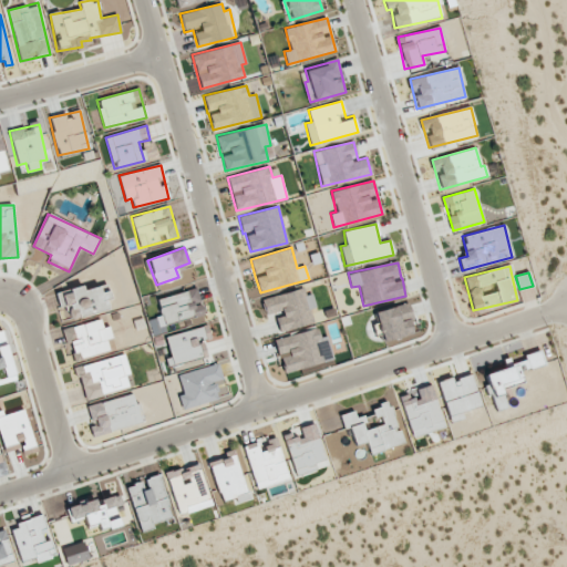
[(111,308),(106,292),(101,294),(99,286),(84,290),(83,285),(55,292),(62,320),(111,308)]
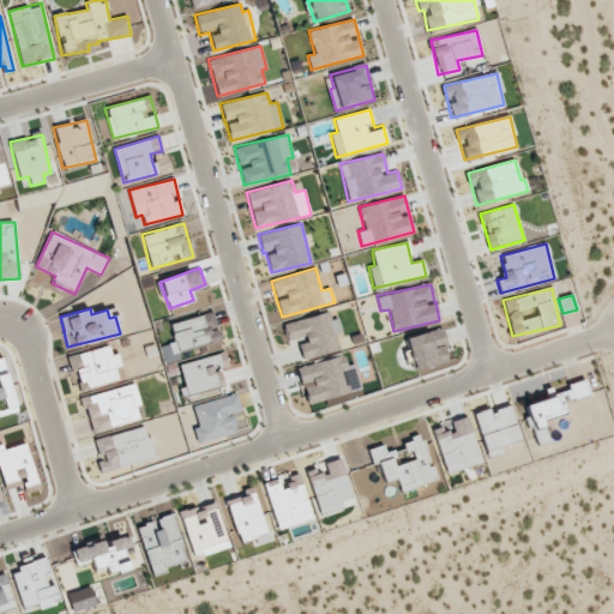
[(169,324),(173,342),(160,345),(163,363),(179,359),(176,350),(220,339),(214,313),(169,324)]
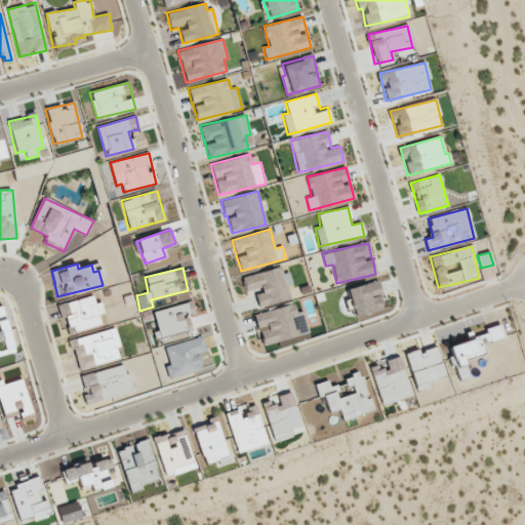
[(290,299),(287,285),(291,285),(289,272),(283,273),(281,268),(242,276),(246,292),(254,290),(257,307),(290,299)]
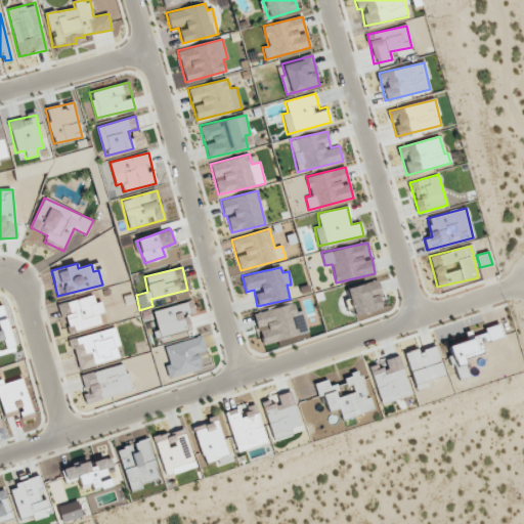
[(346,288),(353,315),(383,308),(377,280),(346,288)]
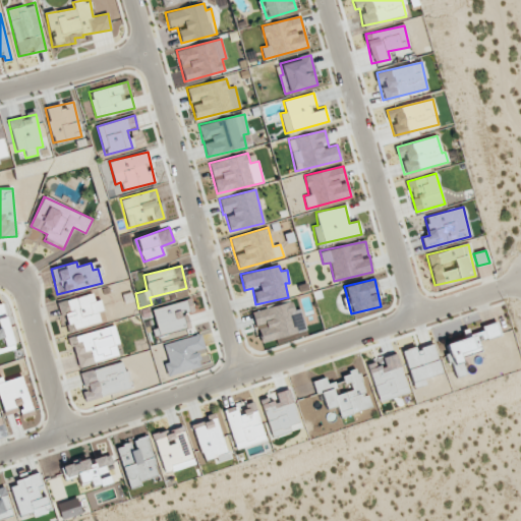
[(95,301),(93,293),(57,302),(60,315),(65,314),(69,332),(101,323),(98,311),(103,309),(100,299),(95,301)]
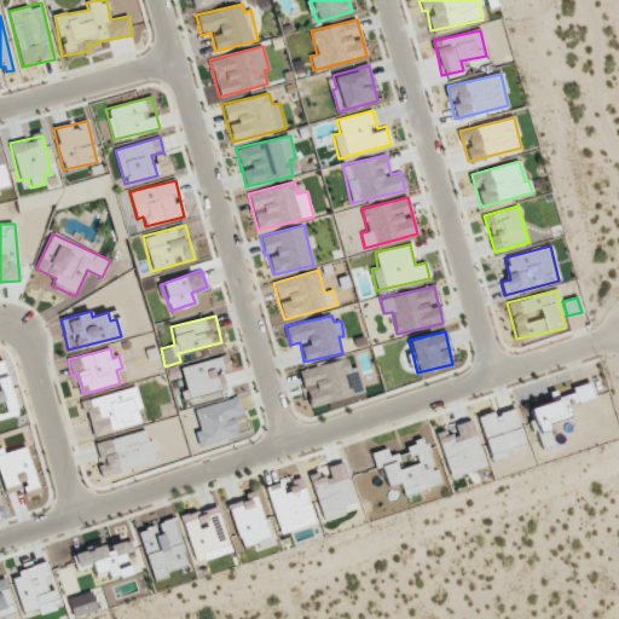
[(179,368),(187,398),(225,387),(221,374),(230,371),(225,356),(179,368)]
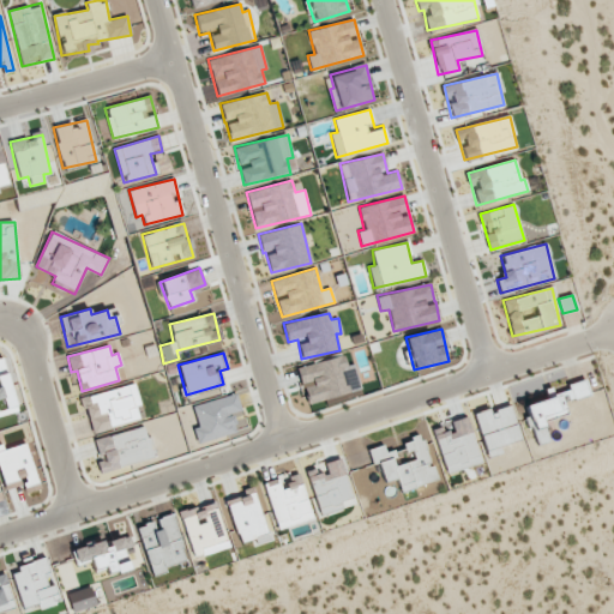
[(298,366),(306,403),(361,391),(354,363),(347,365),(344,356),(298,366)]
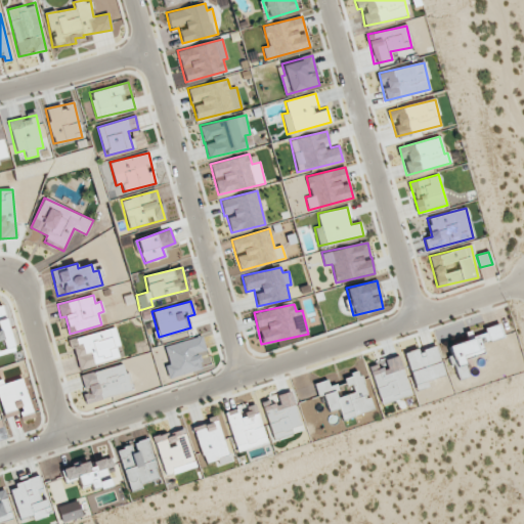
[(0,339),(1,339),(4,348),(12,346),(3,305),(0,305),(0,339)]
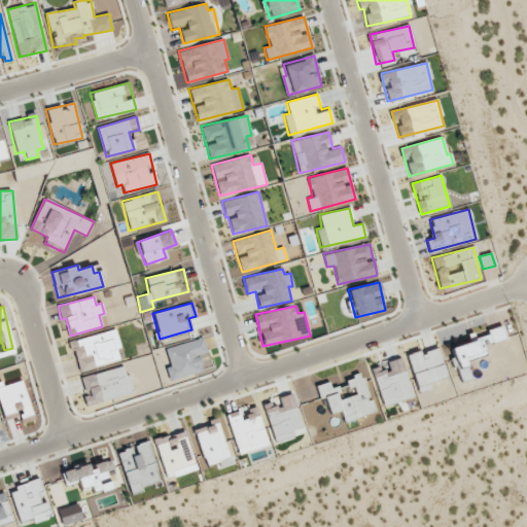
[(484,344),(505,339),(502,325),(487,329),(488,337),(450,346),(458,382),(470,379),(466,361),(486,356),(484,344)]
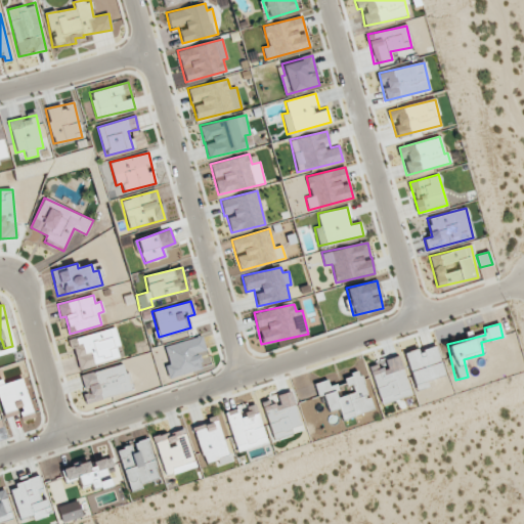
[(122,358),(114,328),(71,339),(78,368),(122,358)]
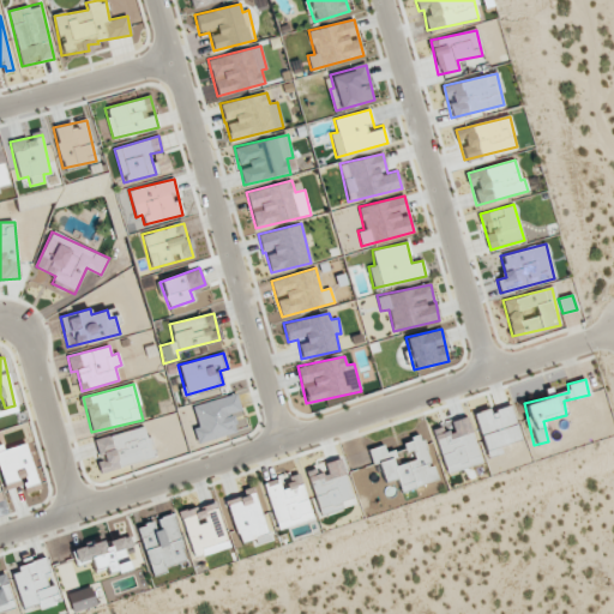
[(197,444),(235,434),(230,413),(240,409),(236,393),(192,405),(198,427),(193,428),(197,444)]
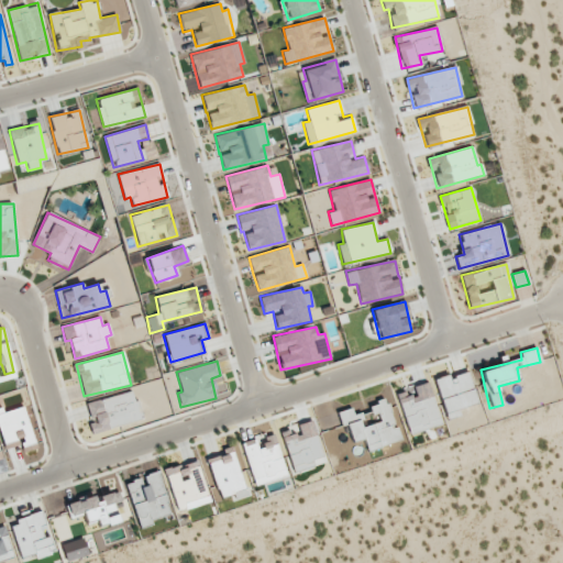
[(477,403),(467,372),(449,377),(449,374),(434,379),(446,419),(461,415),(459,409),(477,403)]
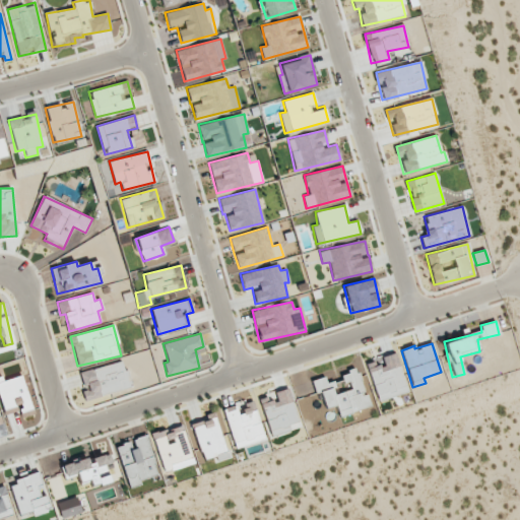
[(378,401),(407,392),(396,353),(367,363),(378,401)]
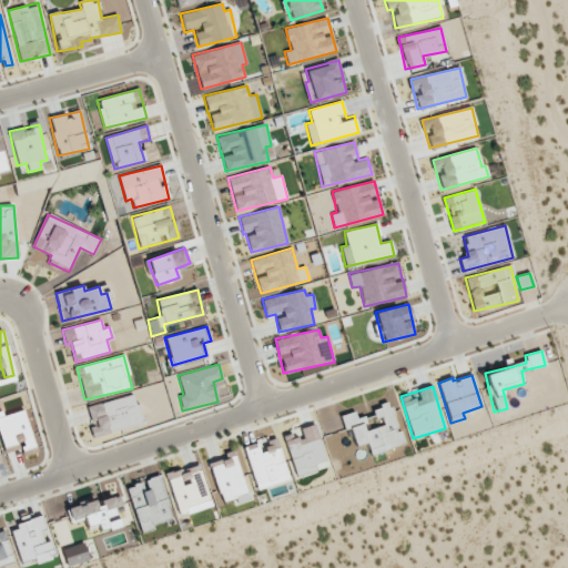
[(87,406),(91,426),(90,426),(92,436),(142,424),(135,395),(87,406)]
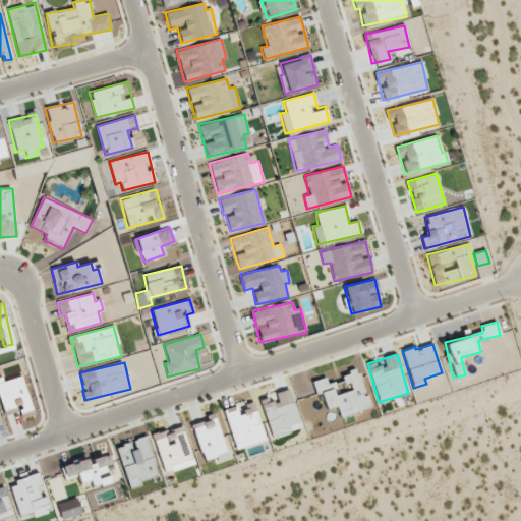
[(369,408),(358,369),(341,374),(344,385),(350,383),(352,390),(337,395),(333,383),(328,384),(326,377),(312,382),(316,395),(321,394),(326,409),(337,406),(340,417),(369,408)]
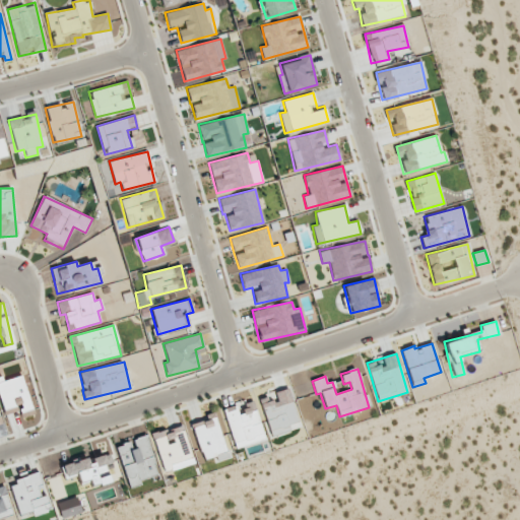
[(33,407),(21,375),(4,380),(3,376),(0,376),(0,397),(6,415),(33,407)]
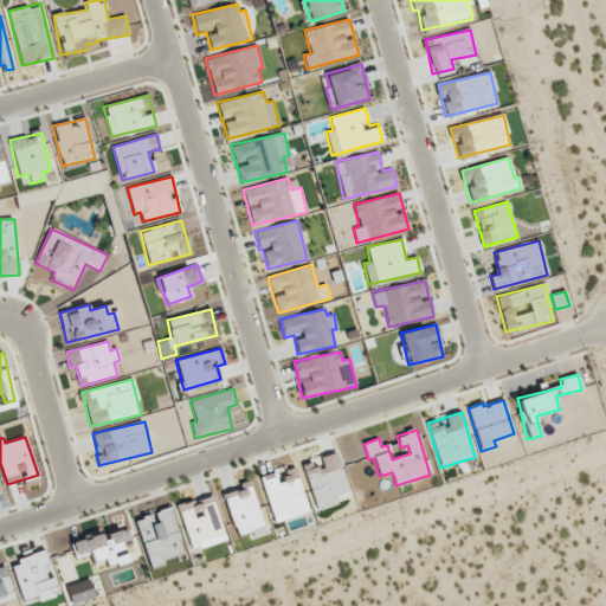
[(302,465),(315,509),(350,498),(336,452),(321,457),(323,466),(314,470),(311,462),(302,465)]
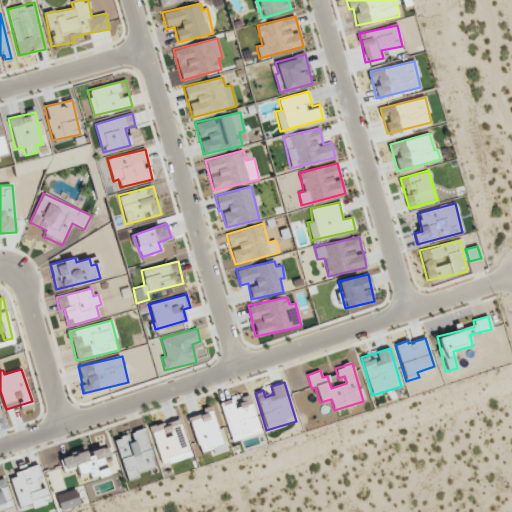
[(261,432),(248,393),(219,402),(231,441),(261,432)]
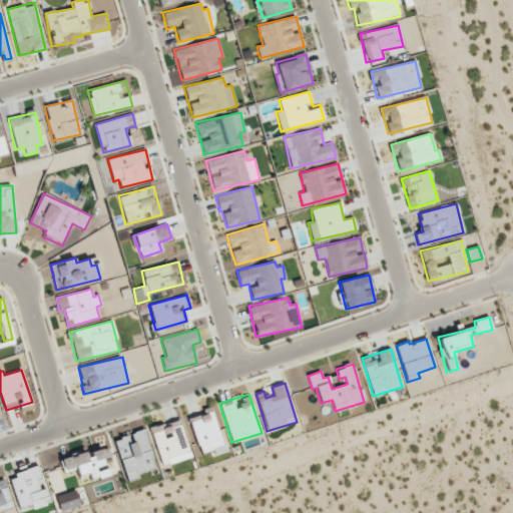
[(216,449),(217,454),(224,451),(212,409),(188,416),(199,454),(216,449)]
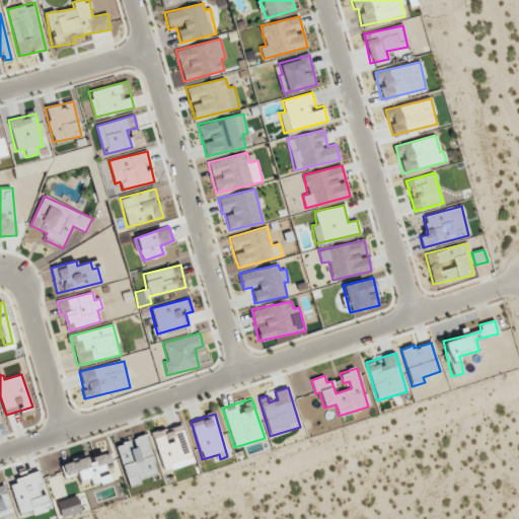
[(194,462),(182,424),(151,433),(163,471),(194,462)]
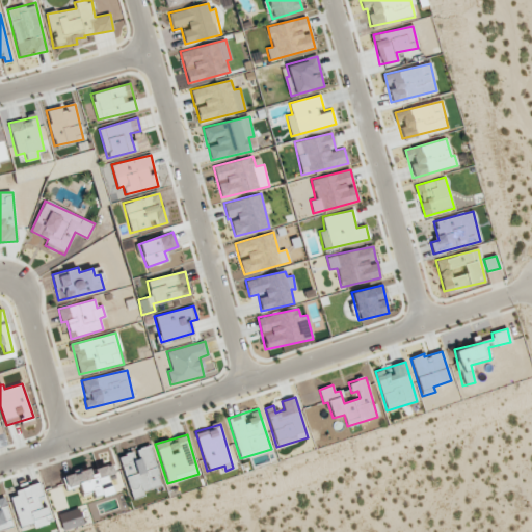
[(118,456),(131,498),(143,495),(142,490),(161,485),(150,445),(134,450),(134,451),(118,456)]
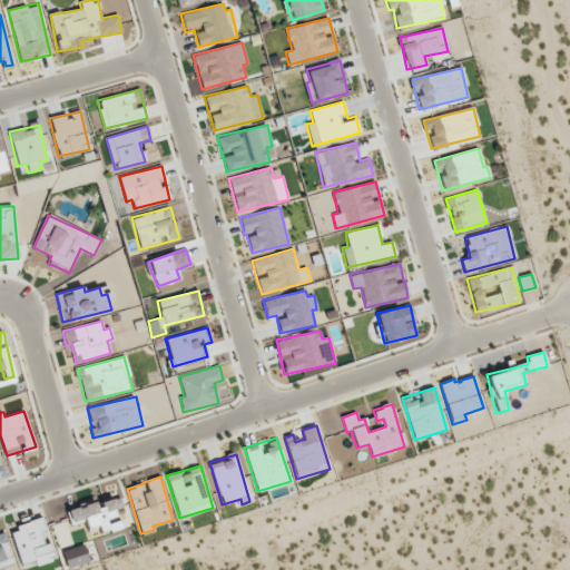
[(66,510),(70,524),(85,521),(87,530),(98,527),(100,533),(120,528),(116,509),(123,507),(119,495),(66,510)]
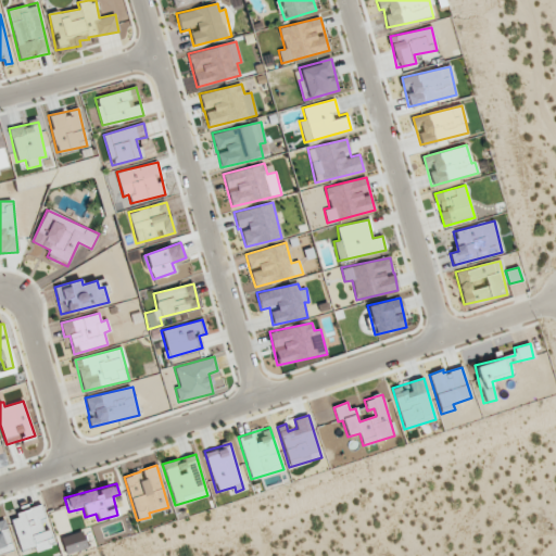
[(10,516),(21,555),(22,555),(54,546),(42,506),(10,516)]
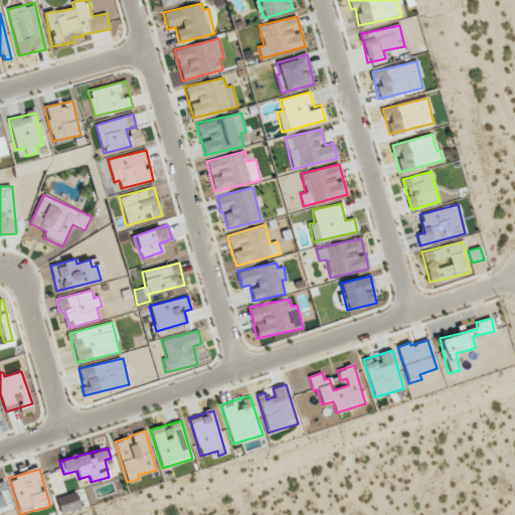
[(0,511),(11,509),(4,481),(0,482),(0,511)]
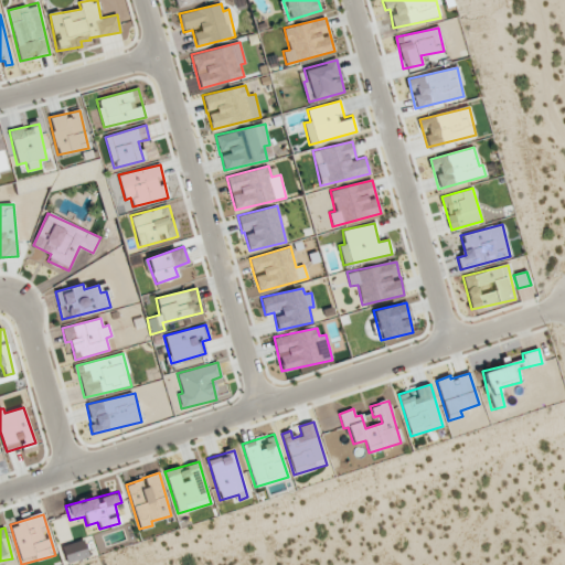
[(62,545),(66,563),(88,557),(84,540),(62,545)]
